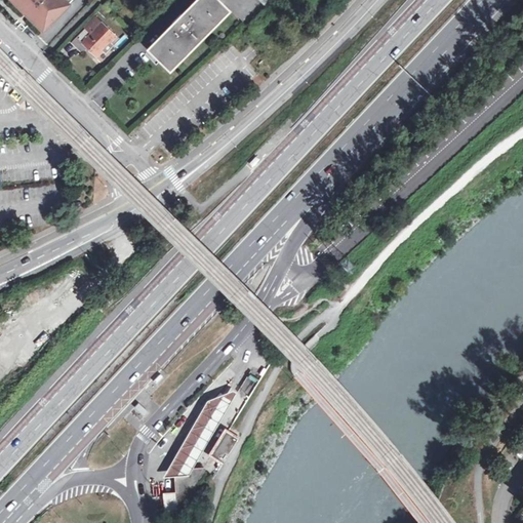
[(11,0),(39,29),(68,0),(11,0)]
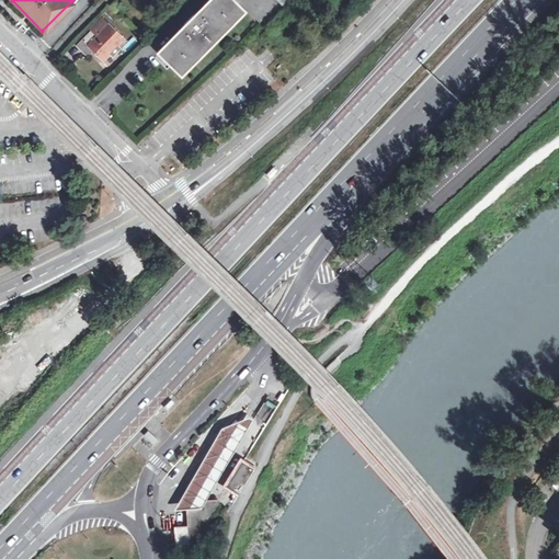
[(244,13),(231,0),(209,0),(157,53),(181,76),(244,13)]
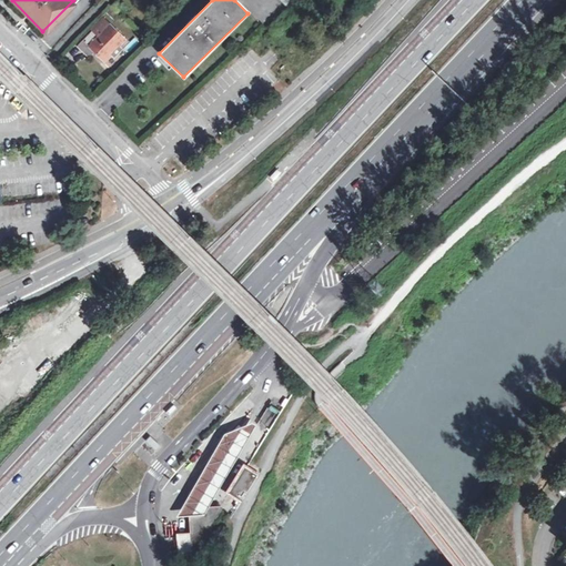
[(109,7),(105,9),(111,14),(119,7),(113,2),(109,7)]
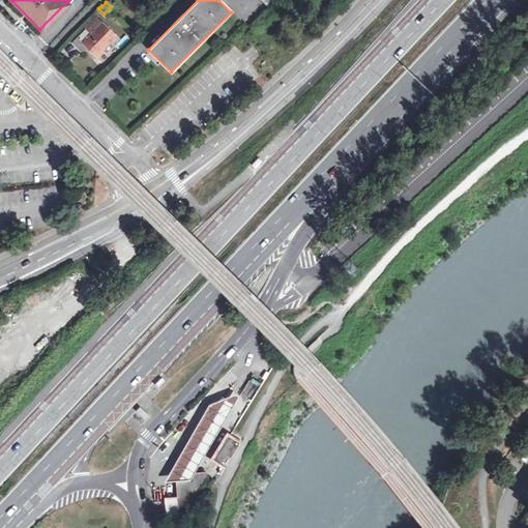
[(95,17),(74,38),(80,45),(82,42),(87,48),(95,56),(101,50),(104,52),(111,45),(109,42),(115,36),(95,17)]
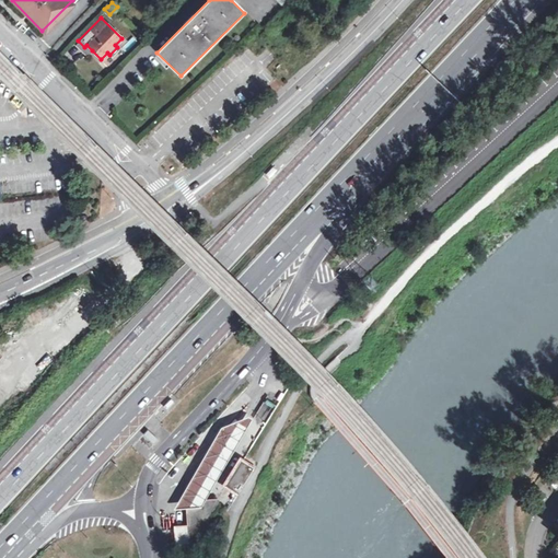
[(86,56),(92,50),(86,45),(84,47),(78,41),(74,44),(86,56)]
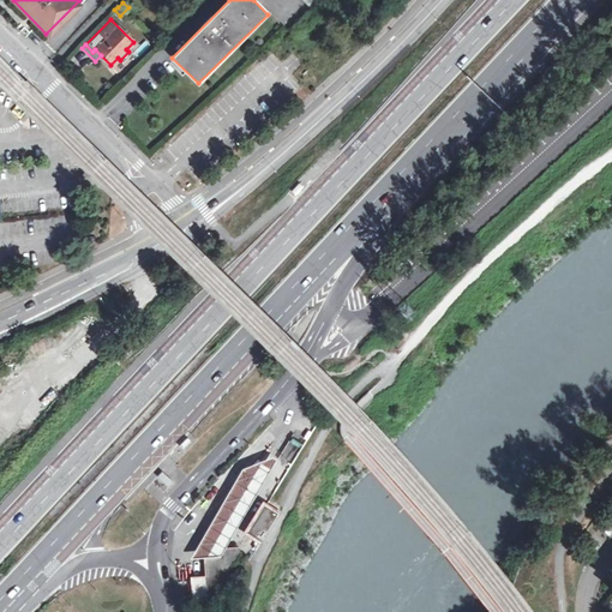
[(299,179),(291,189),(294,192),(303,183),(299,179)]
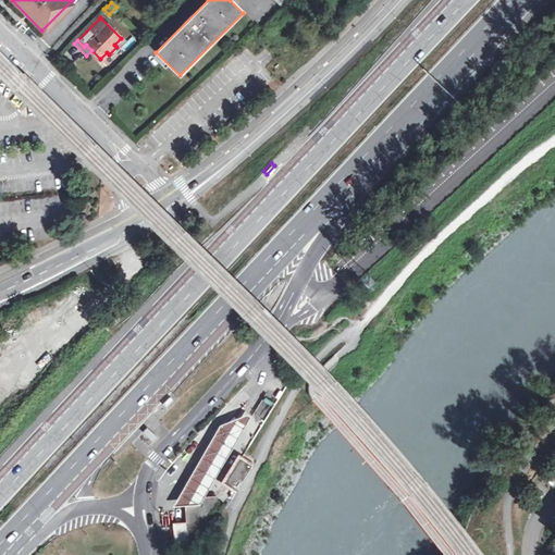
[(169,394),(160,403),(164,406),(172,397),(169,394)]
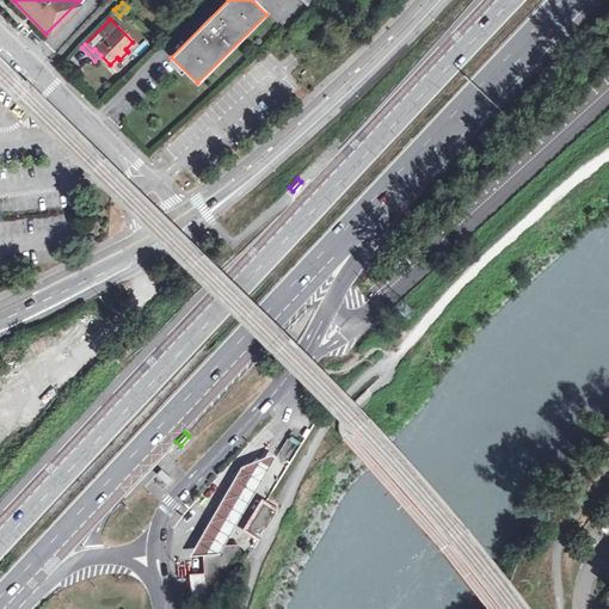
[(288,455),(299,440),(290,434),(278,449),(288,455)]
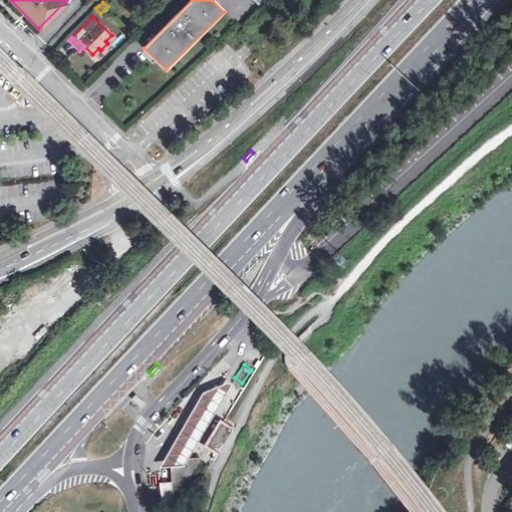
[(229,377),(225,384),(229,387),(233,379),(229,377)]
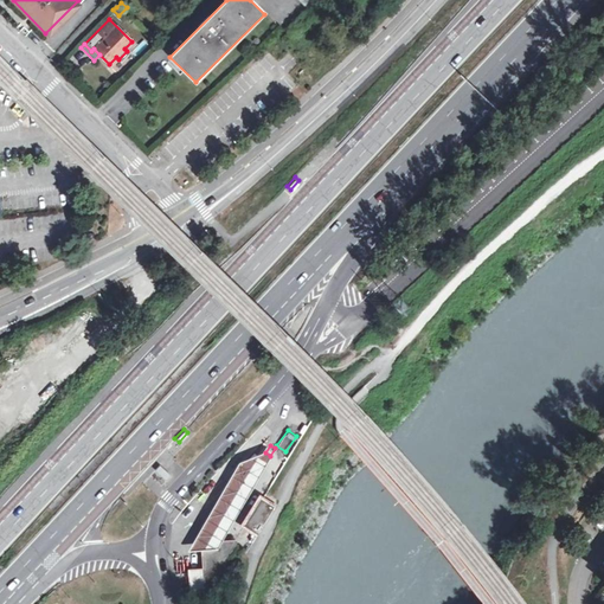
[(270,456),(265,453),(264,454),(238,464),(211,509),(187,548),(211,547),(211,544),(219,543),(270,456)]
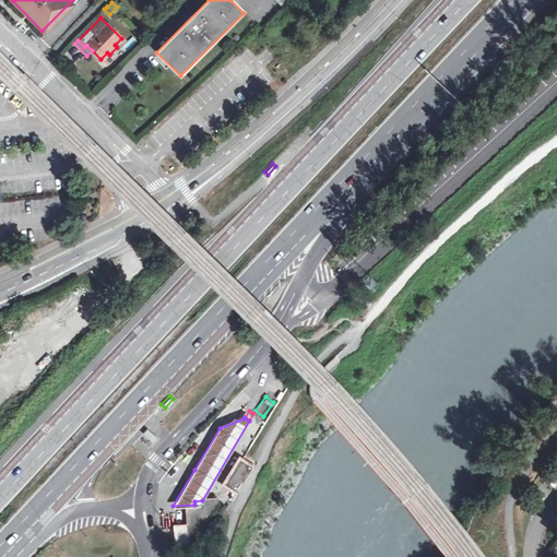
[(152,443),(157,438),(146,426),(141,431),(152,443)]
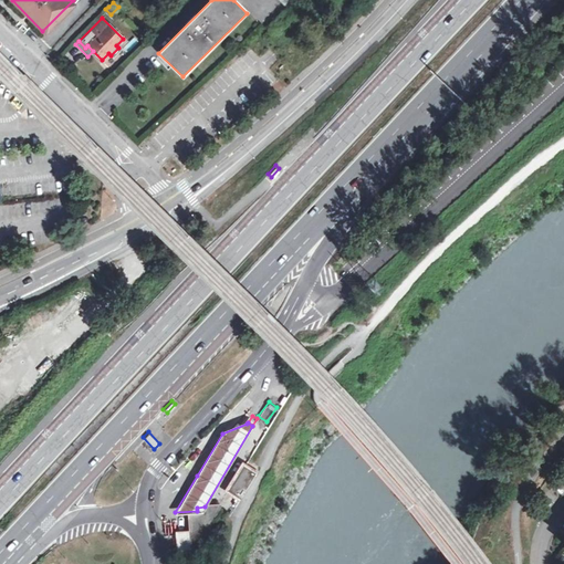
[(197,508),(197,511),(198,513),(187,513),(187,530),(174,531),(176,552),(188,551),(190,554),(219,507),(216,507),(211,507),(205,507),(197,508)]
